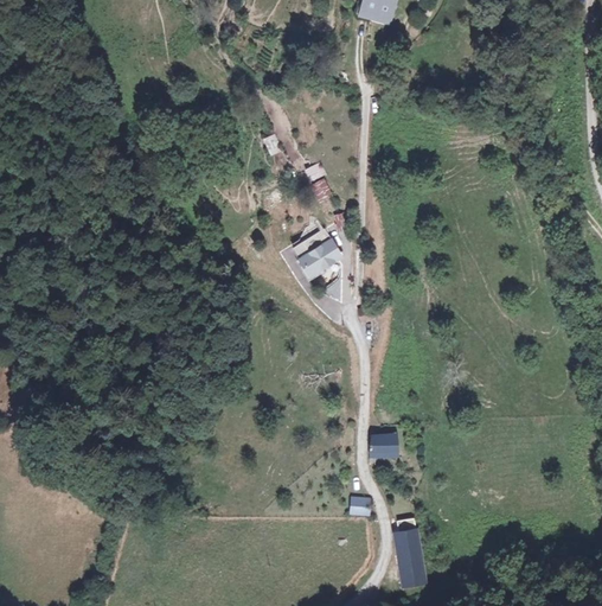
[(360,0),(359,11),(385,16),(388,0),(360,0)]
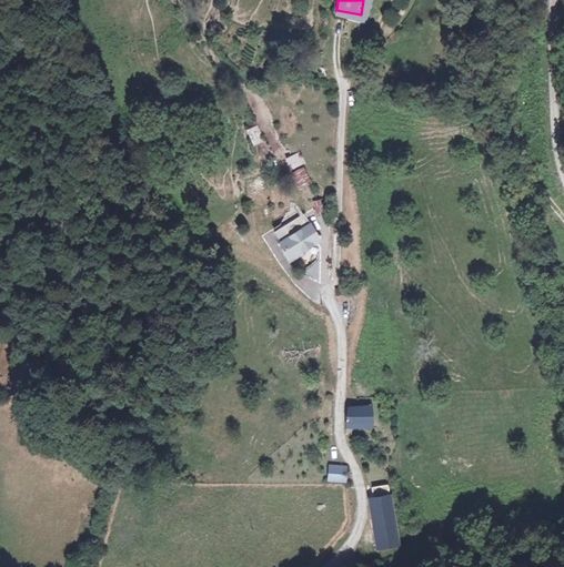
[(361,19),(361,14),(336,10),(335,16),(361,19)]
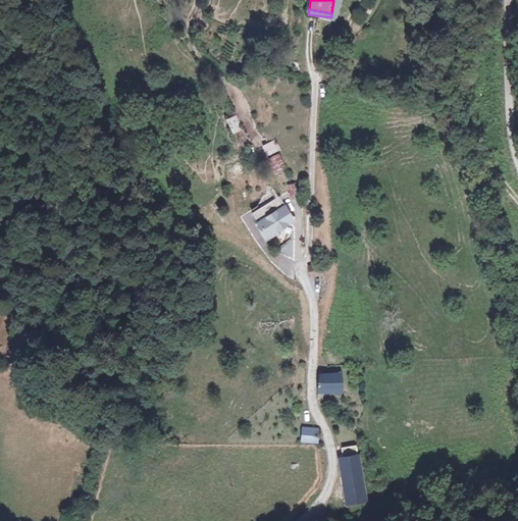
[(232,115),(222,119),(228,135),(239,131),(232,115)]
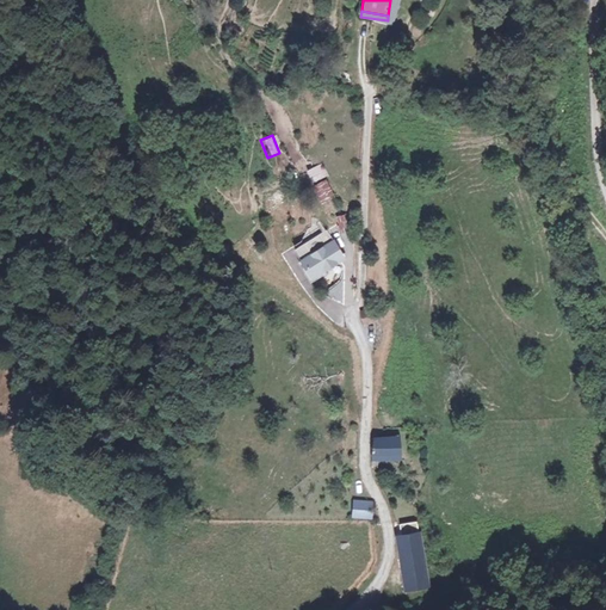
[(308,184),(323,178),(317,165),(302,172),(308,184)]
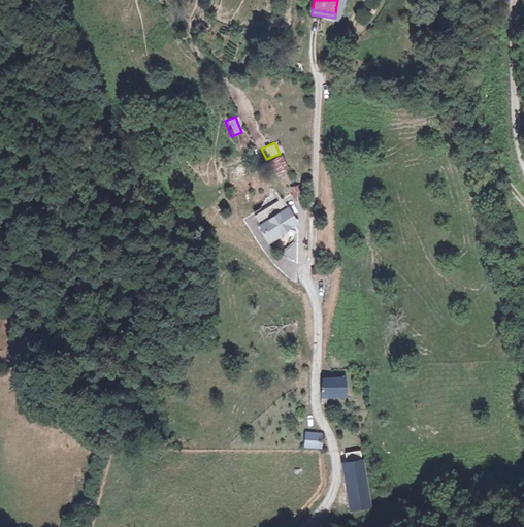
[(277,159),(270,163),(276,175),(284,173),(277,159)]
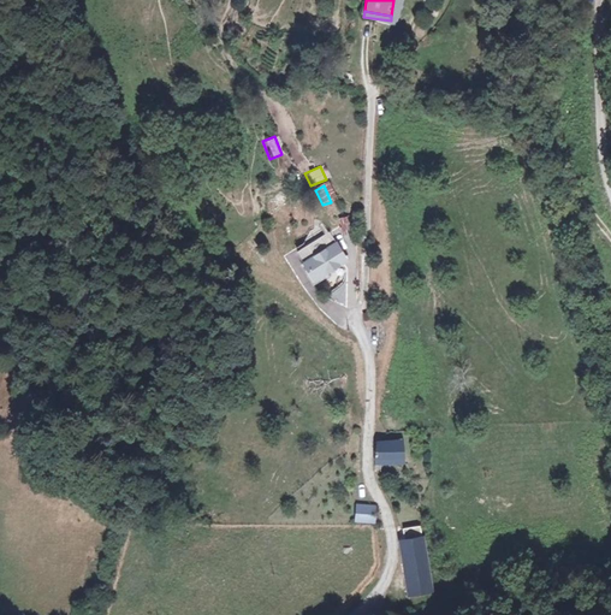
[(348,218),(337,220),(339,236),(350,234),(348,218)]
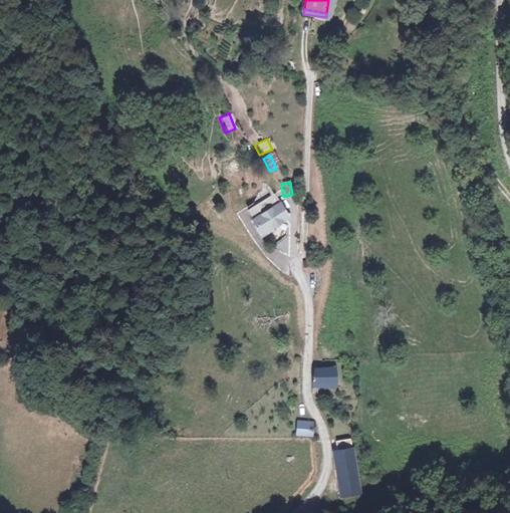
[(247,207),(257,232),(285,219),(279,204),(263,210),(259,202),(247,207)]
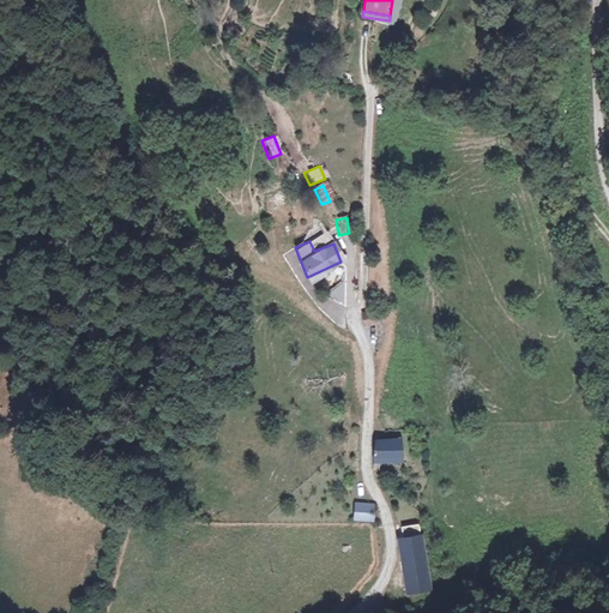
[(360,316),(363,329),(381,320),(378,308),(360,316)]
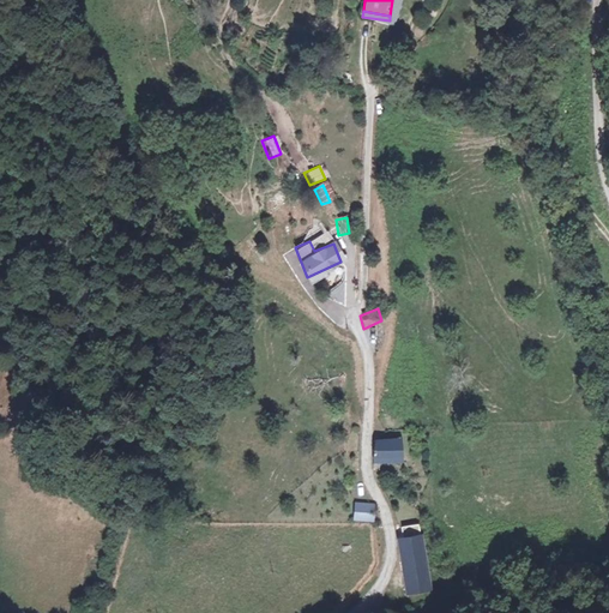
[(372,442),(372,460),(401,460),(399,443),(372,442)]
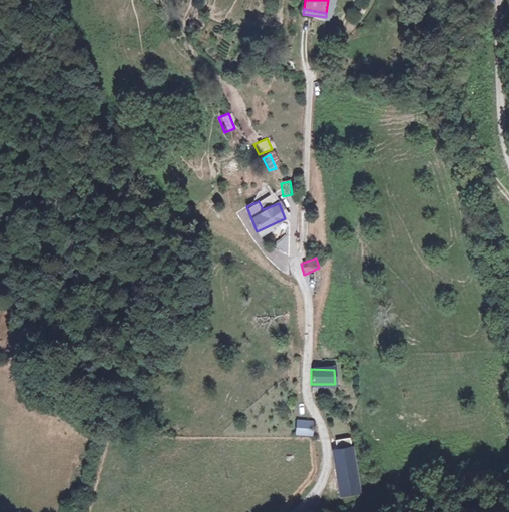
[(298,422),(297,435),(312,435),(312,423),(298,422)]
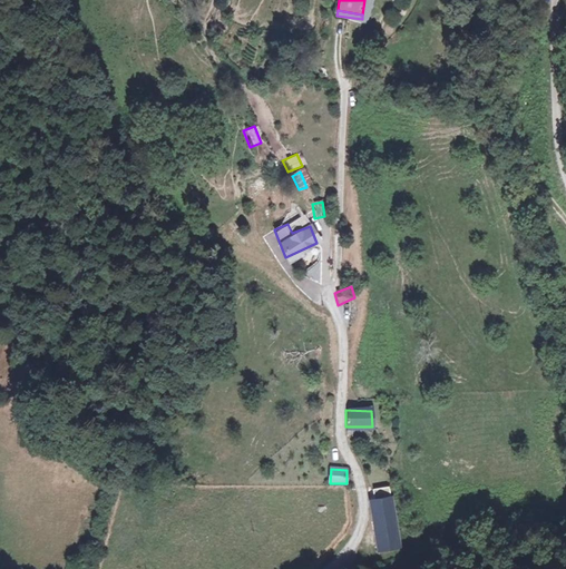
[(376,533),(394,530),(389,496),(381,497),(381,502),(371,502),(376,533)]
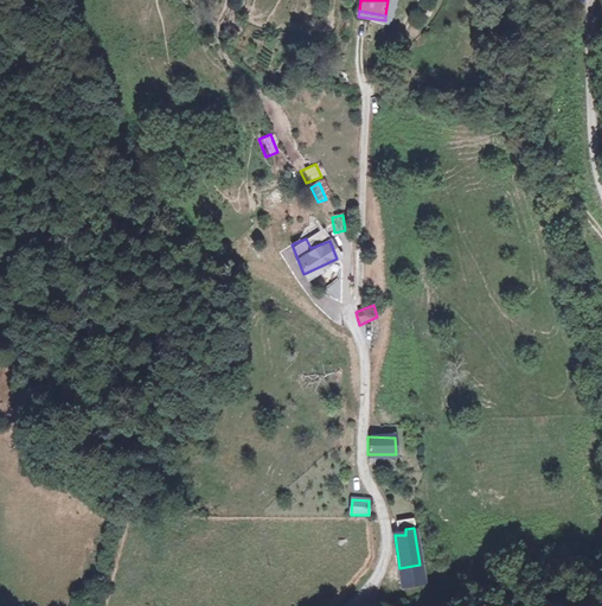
[(422,580),(420,565),(399,568),(402,585),(422,580)]
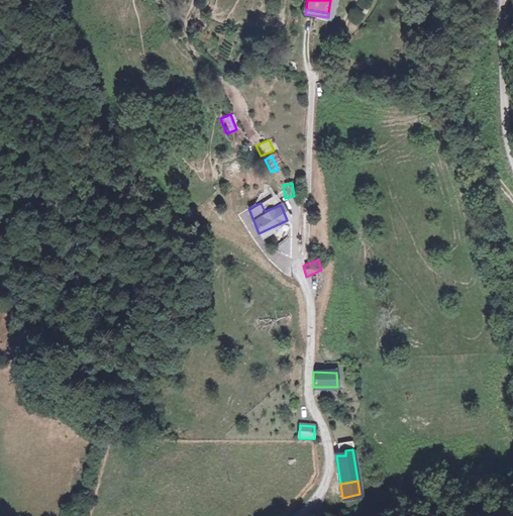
All buildings are outlined.
